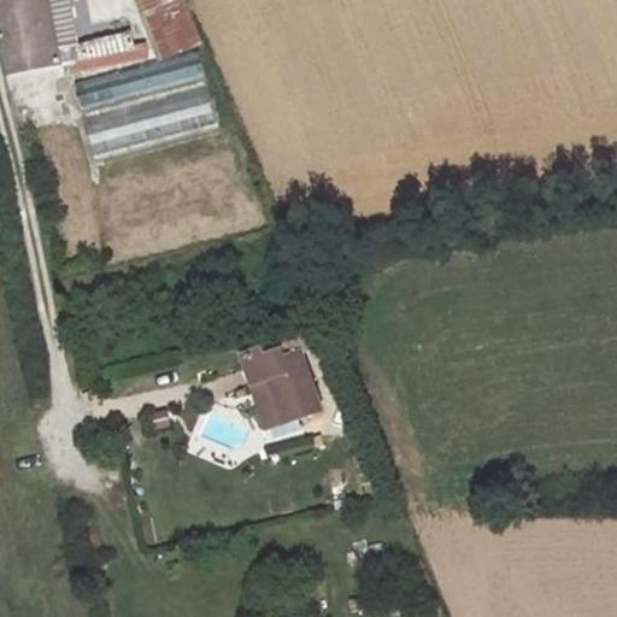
[(48,0),(0,0),(0,23),(12,72),(65,63),(48,0)]
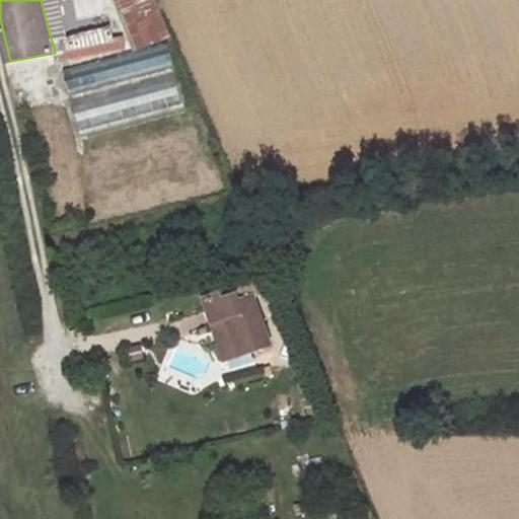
[(150,0),(135,0),(150,34),(164,31),(150,0)]
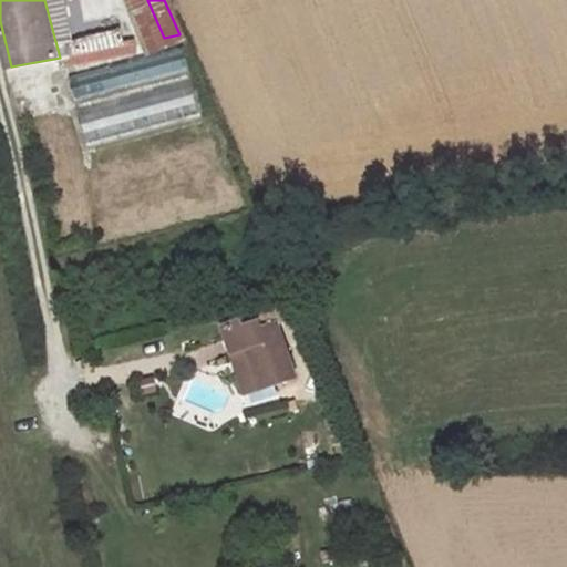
[(116,12),(82,19),(91,52),(125,44),(116,12)]
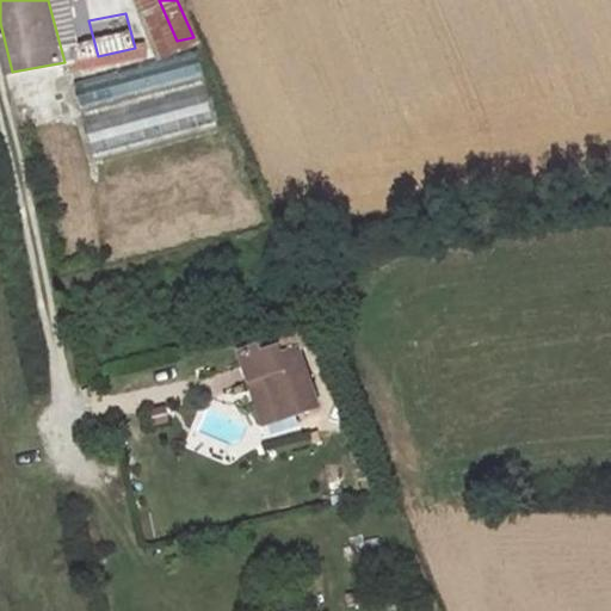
[(198,63),(76,96),(92,155),(214,123),(198,63)]
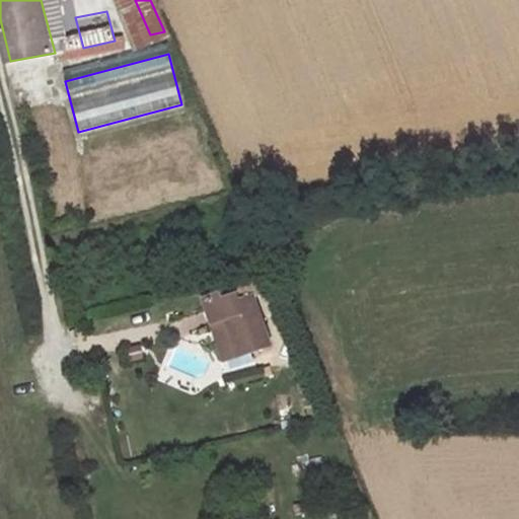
[(187,298),(168,303),(175,326),(191,322),(201,359),(230,352),(215,302),(204,306),(202,300),(189,304),(187,298)]
